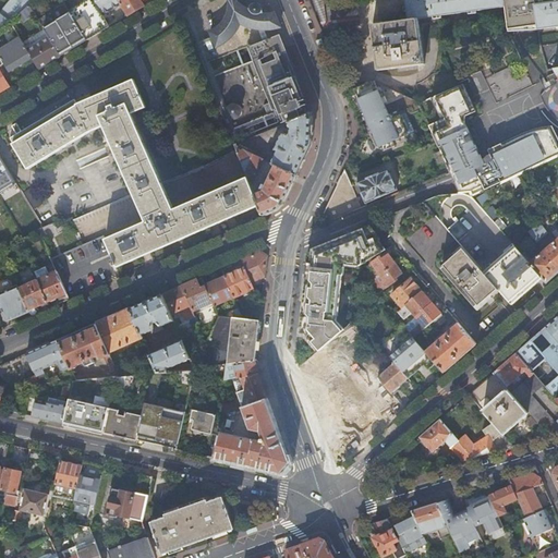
[(34,0),(10,0),(11,1),(0,14),(0,15),(10,23),(19,14),(28,5),(34,0)]
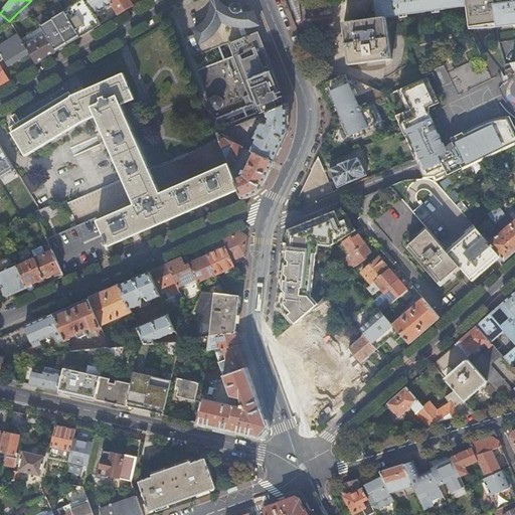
[(31,0),(26,5),(30,11),(42,4),(40,0),(31,0)]
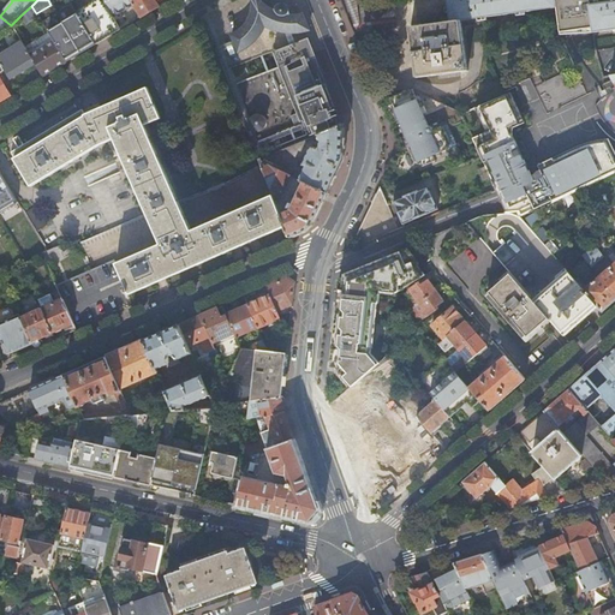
[(113,18),(133,6),(130,0),(101,0),(106,7),(113,18)]
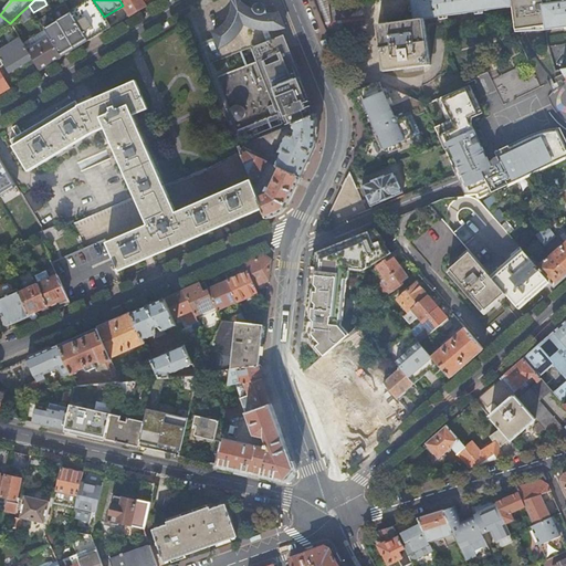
[(129,17),(146,7),(142,0),(119,0),(123,6),(129,17)]
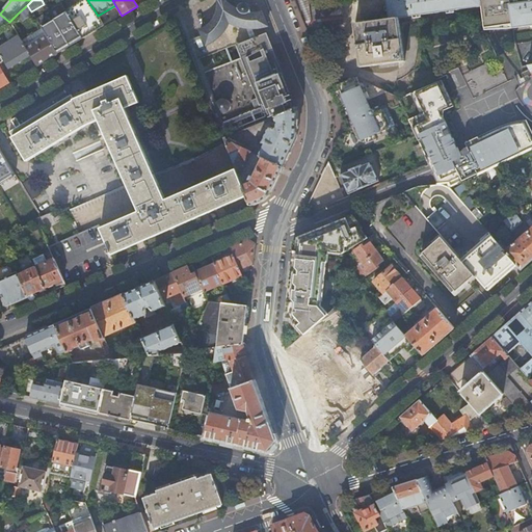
[(257,31),(265,29),(259,14),(258,14),(248,14),(247,10),(248,9),(248,8),(247,7),(246,5),(245,5),(244,4),(242,4),(241,4),(241,5),(240,5),(239,6),(238,9),(239,10),(232,4),(227,0),(217,0),(217,5),(217,10),(213,22),(206,31),(198,35),(202,42),(205,50),(217,41),(227,26),(244,31),(246,31),(247,31),(248,31),(250,31),(257,31)]
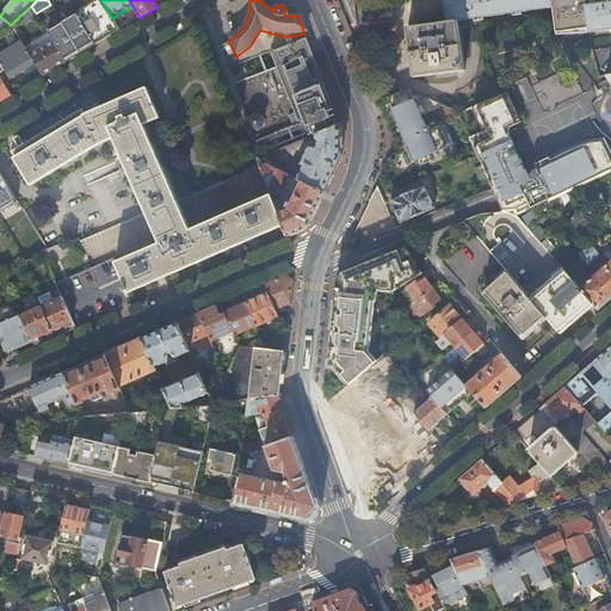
[(470,19),(486,17),(553,8),(551,0),(444,0),(446,17),(436,18),(437,23),(423,25),(423,26),(420,26),(419,26),(408,29),(411,47),(415,78),(439,74),(464,71),(457,20),(470,19)]
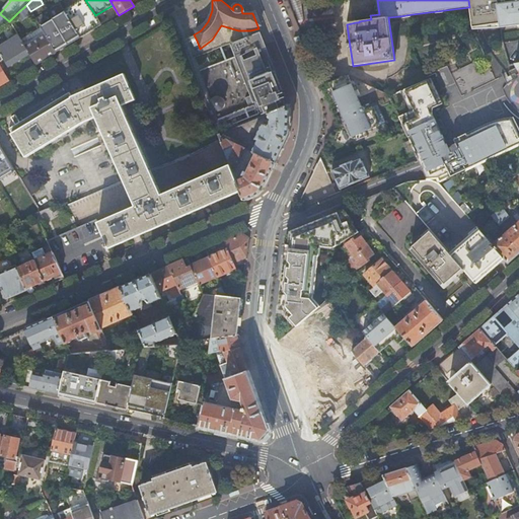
[(468,0),(469,7),(472,29),(475,29),(500,28),(497,5),(496,0),(468,0)]
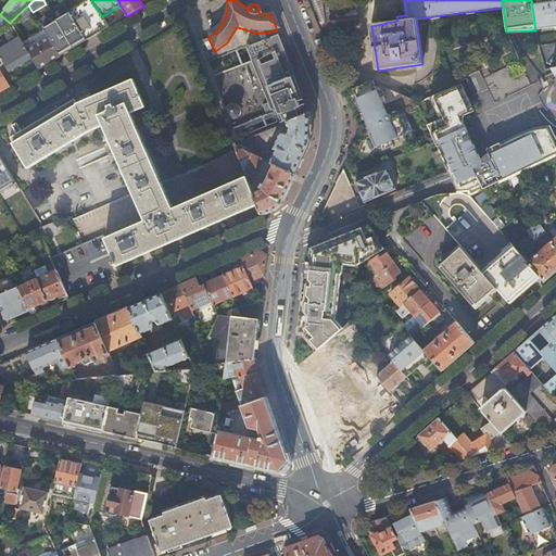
[(555,0),(553,0),(554,2),(532,5),(535,30),(555,26),(555,0)]
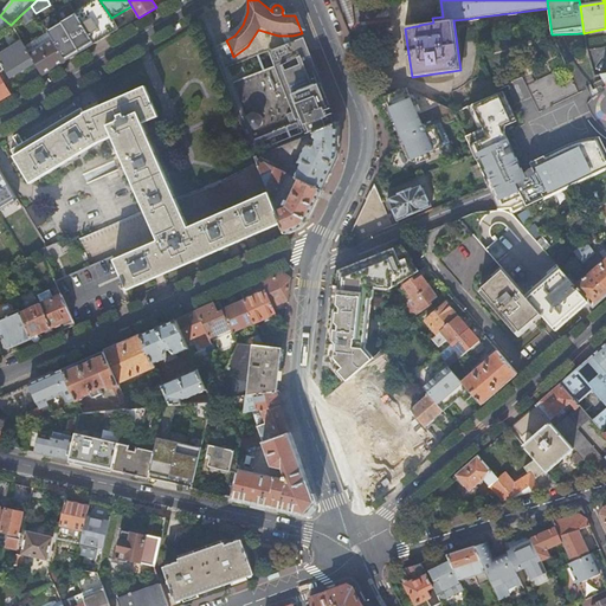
[(36,14),(36,13),(31,6),(20,15),(26,24),(36,14)]
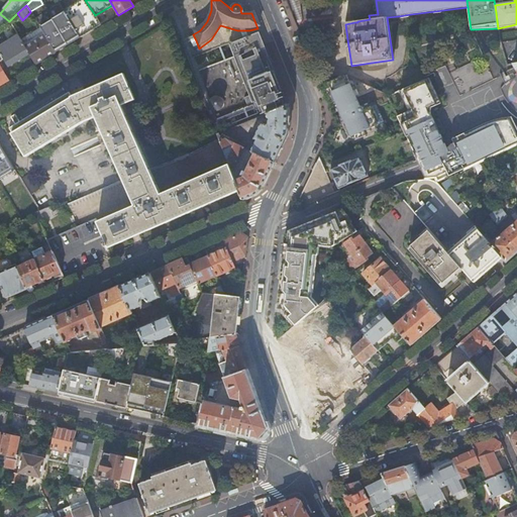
[(81,38),(101,25),(95,15),(89,6),(69,18),(81,38)]
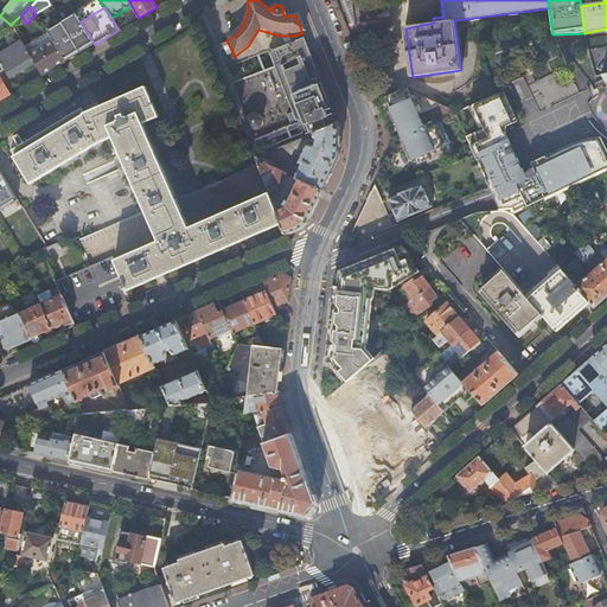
[(52,42),(57,50),(58,49),(61,52),(77,43),(75,39),(77,37),(75,33),(76,33),(75,30),(74,31),(66,18),(55,25),(57,27),(48,33),(52,42)]
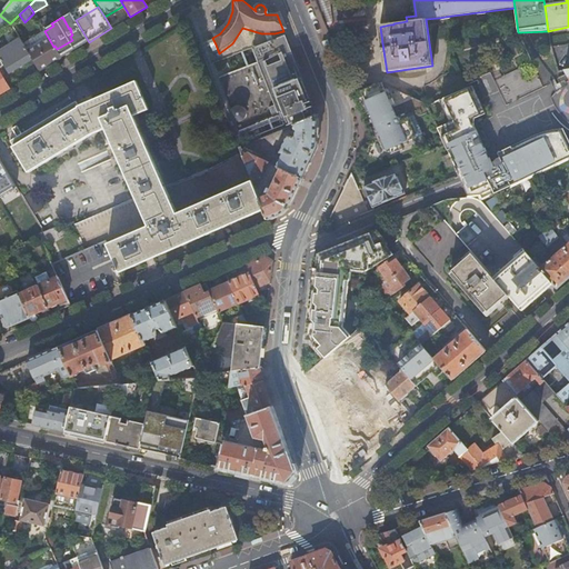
[(272,43),(268,33),(266,33),(265,33),(263,33),(261,33),(267,46),(272,43)]
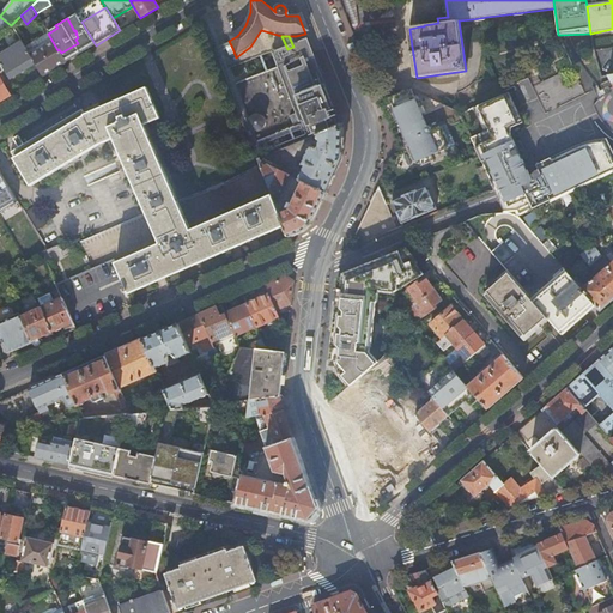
[(339,127),(341,126),(305,41),(293,47),(303,54),(305,58),(308,56),(322,83),(331,107),(329,107),(329,105),(327,107),(329,115),(333,114),(339,127)]
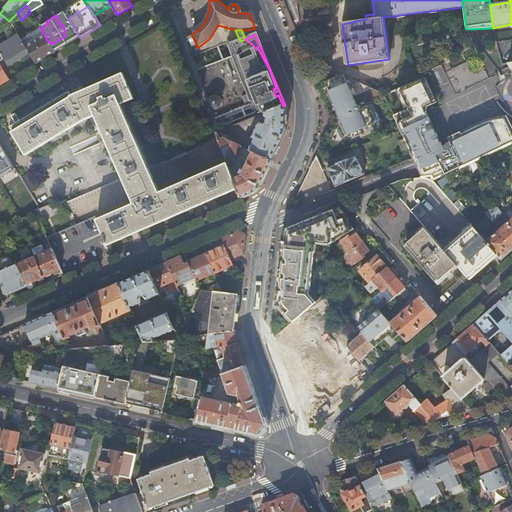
[(35,64),(55,53),(48,42),(44,35),(25,47),(29,53),(35,64)]
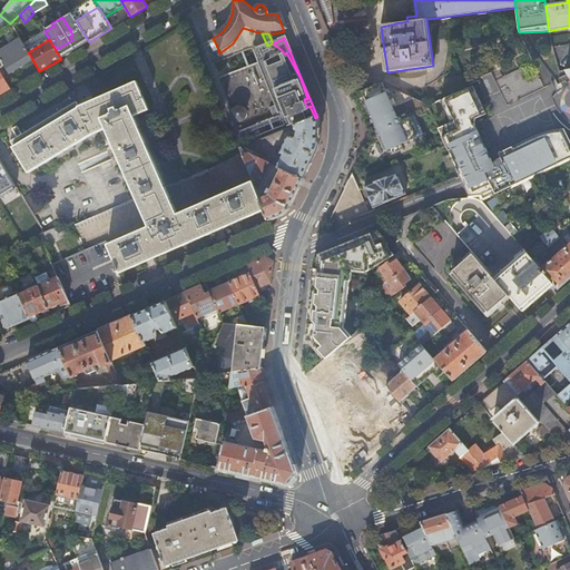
[(18,68),(32,59),(28,52),(20,40),(0,51),(0,60),(3,67),(9,74),(18,69),(18,68)]
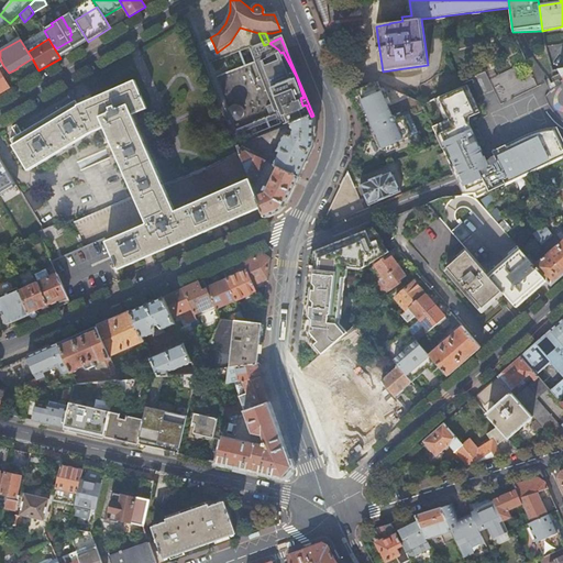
[(289,127),(291,125),(315,117),(313,116),(311,117),(306,105),(302,106),(300,98),(302,97),(302,98),(304,98),(296,76),(283,52),(280,53),(278,50),(269,43),(266,44),(264,45),(262,53),(263,61),(257,64),(278,113),(283,112),(284,114),(285,117),(289,127)]
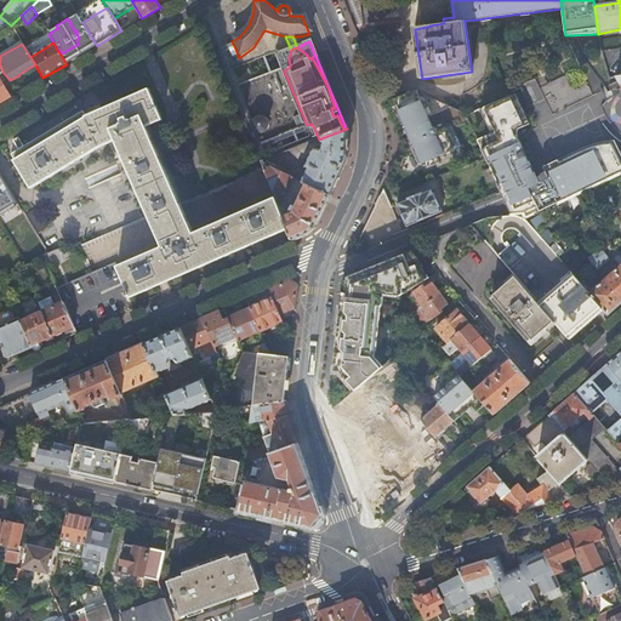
[(289,58),(291,50),(274,57),(306,130),(313,126),(312,124),(307,125),(284,70),(290,67),(289,58)]
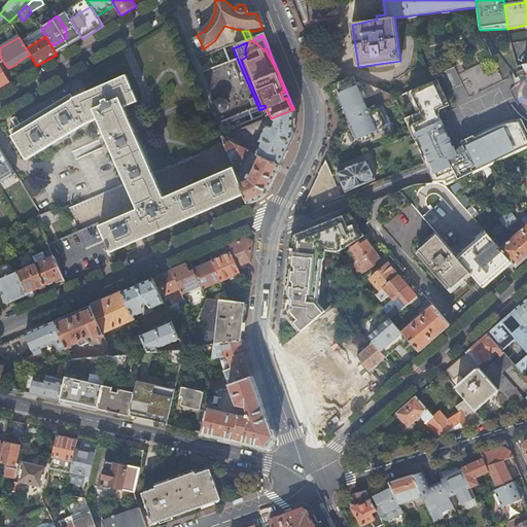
[(0,88),(8,82),(0,68),(0,63),(3,62),(0,56),(0,88)]
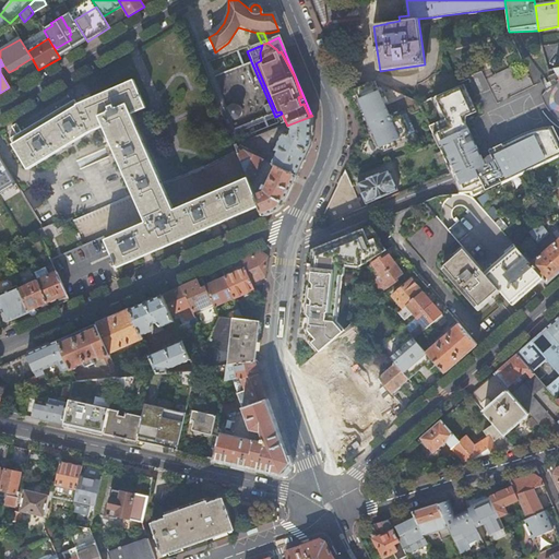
[(54,266),(57,274),(58,273),(66,290),(118,268),(126,264),(125,261),(133,258),(134,260),(142,257),(141,254),(150,250),(151,253),(158,250),(157,247),(185,235),(187,238),(194,235),(192,232),(202,227),(203,230),(211,227),(210,224),(218,221),(219,224),(227,221),(226,217),(234,213),(236,216),(244,213),(242,210),(251,206),(252,210),(260,206),(256,195),(250,183),(237,151),(195,171),(162,183),(162,182),(161,182),(135,122),(132,116),(131,114),(132,113),(145,107),(134,80),(127,83),(93,98),(79,104),(75,99),(9,139),(13,144),(28,169),(54,154),(88,133),(91,132),(90,131),(103,126),(104,125),(105,128),(108,135),(116,153),(133,194),(127,197),(116,202),(107,205),(72,221),(82,244),(85,250),(52,263),(54,266)]
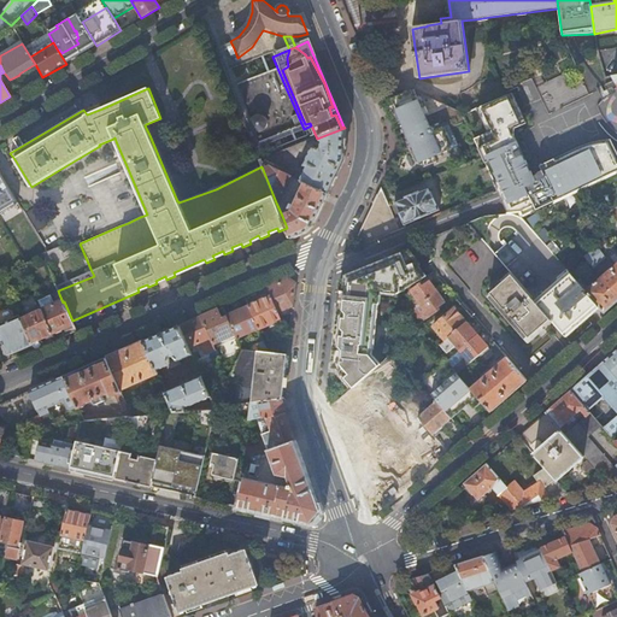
[(392,195),(465,165),(450,129),(465,123),(462,116),(460,111),(415,90),(383,103),(397,136),(400,135),(404,144),(401,148),(385,181),(392,195)]
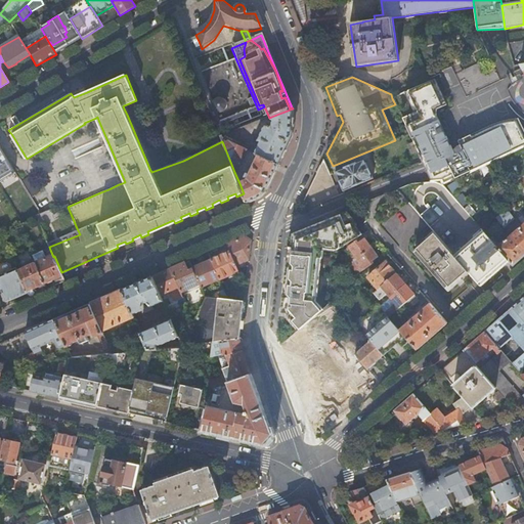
[(444,185),(475,170),(479,168),(487,165),(519,149),(523,146),(523,110),(499,121),(495,119),(479,126),(479,131),(479,132),(463,139),(459,142),(461,145),(452,149),(434,113),(449,105),(436,78),(409,90),(420,113),(404,120),(408,128),(416,145),(419,153),(421,159),(423,164),(430,182),(431,182),(442,181),(444,185)]
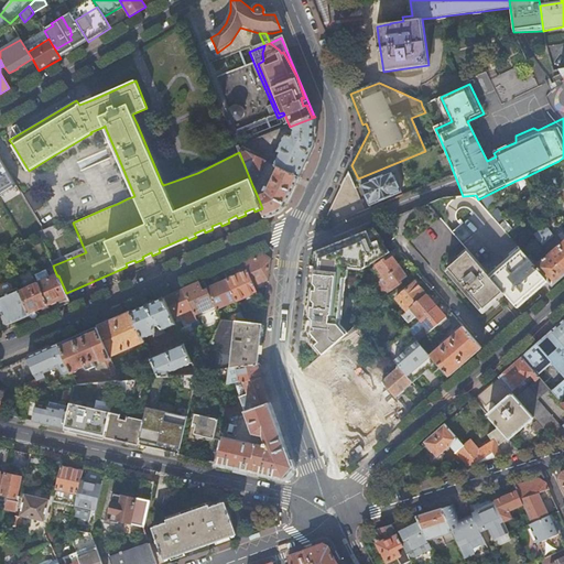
[(246,116),(246,114),(246,112),(245,111),(242,109),(241,108),(240,108),(238,108),(237,108),(235,109),(234,111),(232,112),(232,114),(231,115),(232,117),(232,118),(234,120),(235,120),(236,121),(237,122),(239,122),(241,122),(242,121),(243,120),(245,119),(246,118),(246,116)]
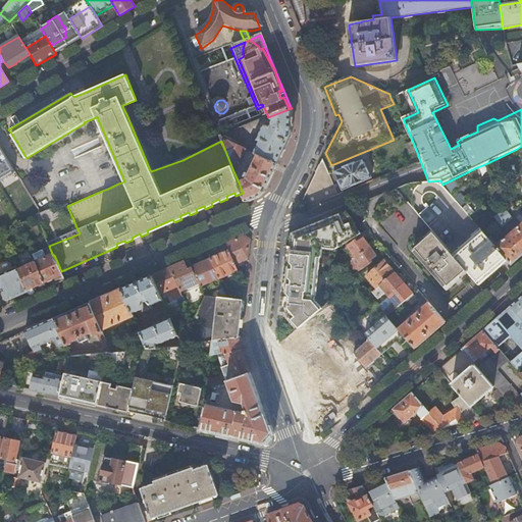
[(258,155),(277,165),(289,143),(292,137),(293,111),(292,108),(270,116),(273,123),(272,127),(265,126),(258,142),(260,143),(255,154),(258,155)]
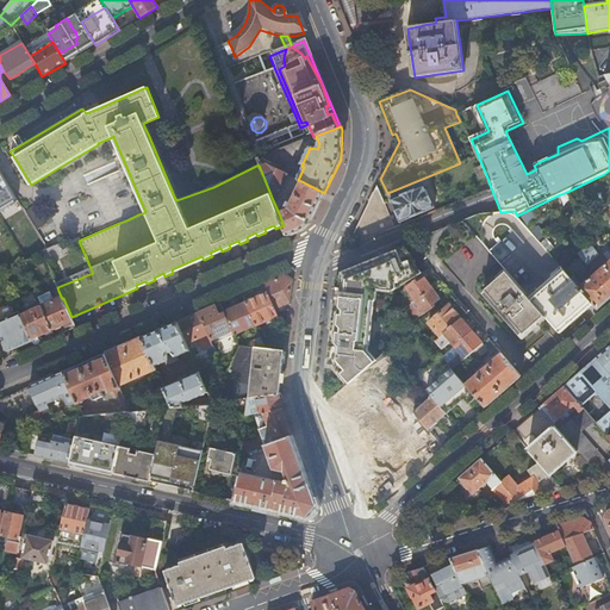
[(273,153),(256,160),(286,174),(288,168),(269,159),(274,155),(273,153)]
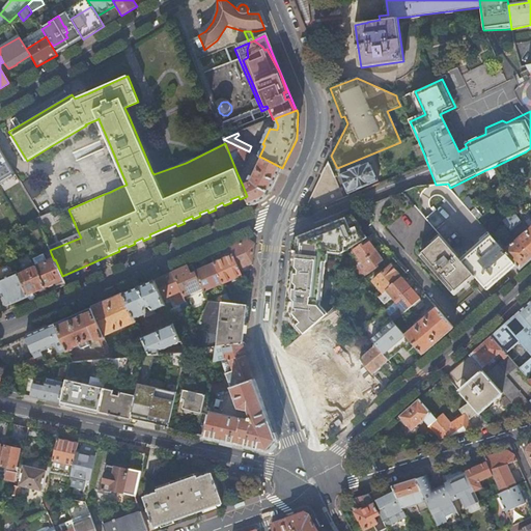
[(223,139),(225,143),(238,174),(242,172),(251,152),(249,151),(223,139)]
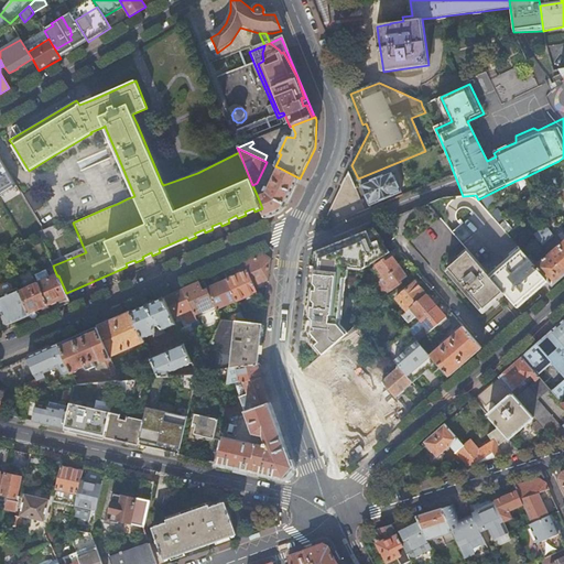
[(451,164),(447,156),(440,160),(443,167),(451,164)]
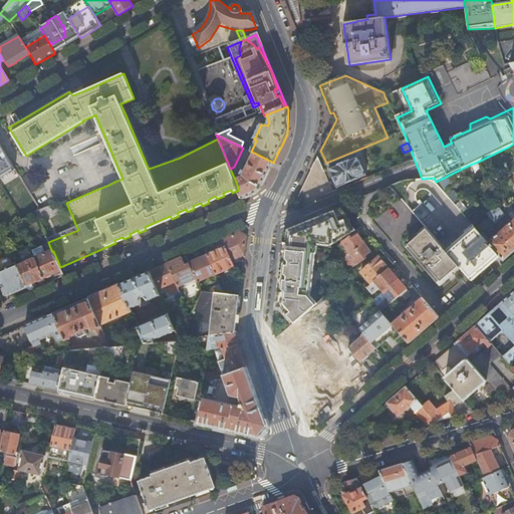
[(239,190),(243,199),(256,194),(260,189),(266,178),(273,163),(254,153),(243,177),(235,180),(239,190)]
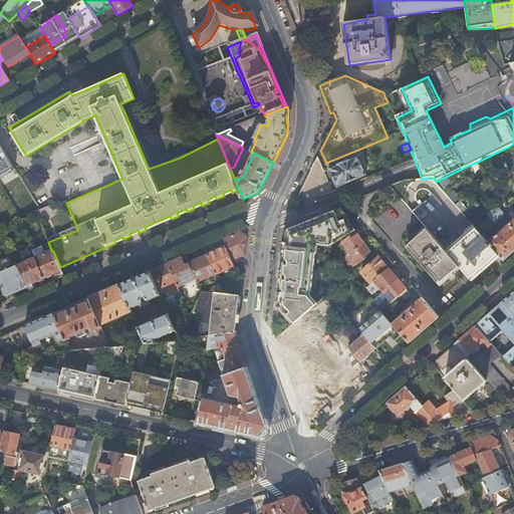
[(358,157),(329,169),(336,188),(365,176),(358,157)]
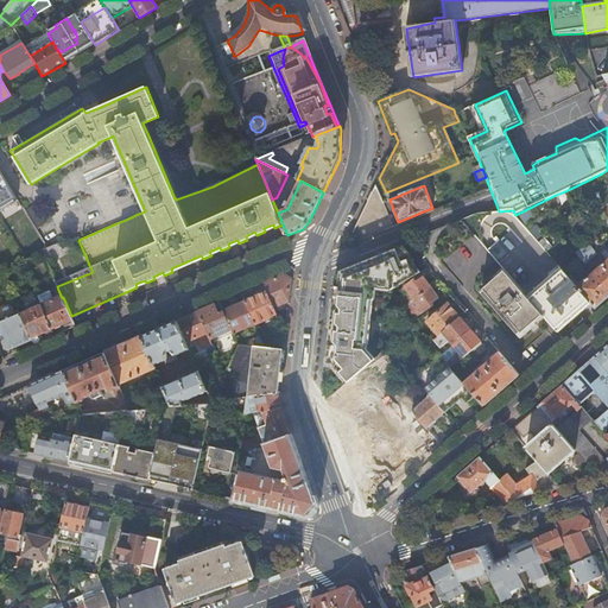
[(350,236),(356,244),(394,228),(375,187),(350,236)]
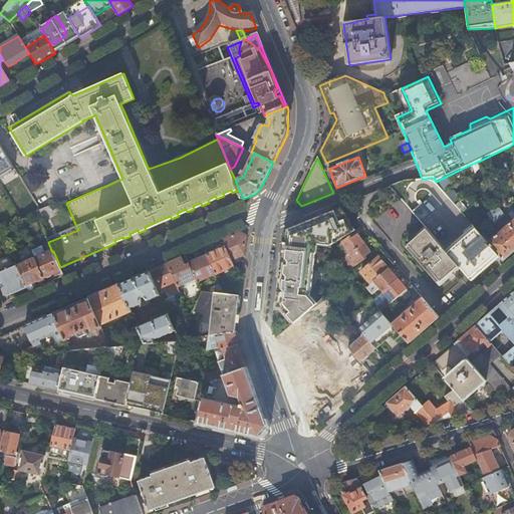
[(470,175),(482,168),(478,162),(470,165),(466,167),(470,175)]
